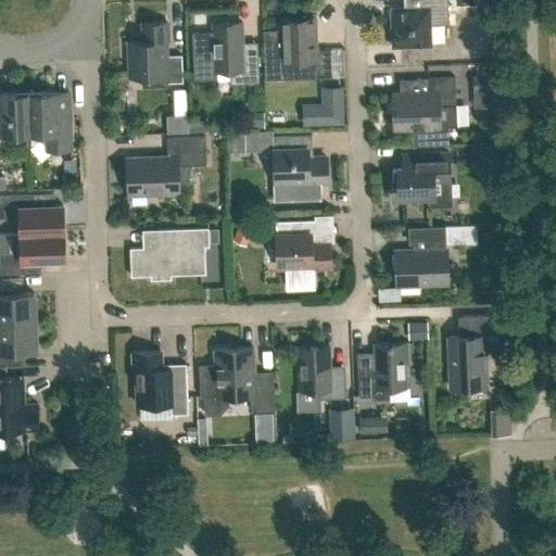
[(420,0),(420,7),(391,8),(392,36),(403,46),(431,45),(430,24),(449,23),(447,0),(420,0)]
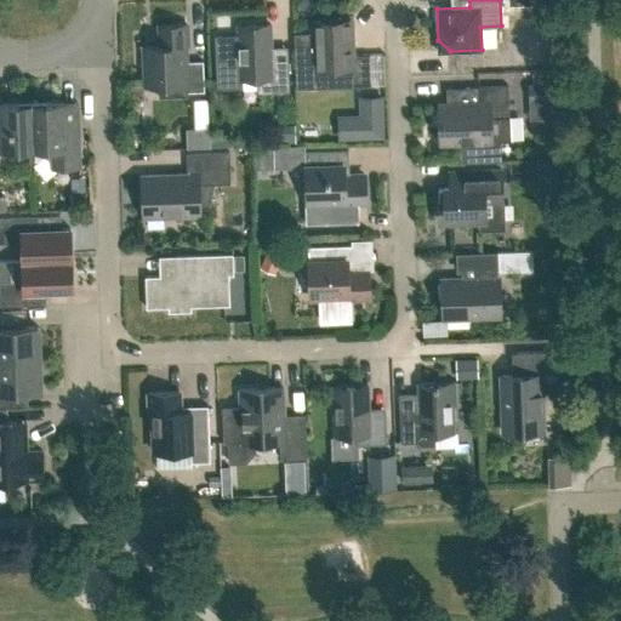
[(370,55),(352,55),(351,20),(305,21),(305,22),(314,22),(314,32),(294,33),(296,87),(318,86),(317,69),(340,68),(340,85),(371,85),(370,55)]
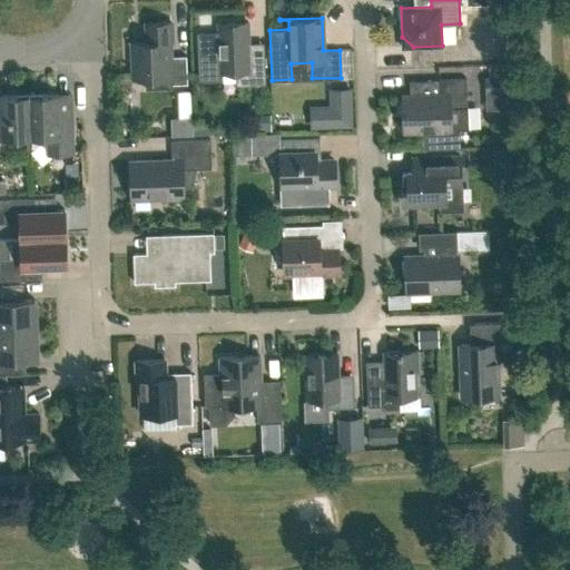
[(222,71),(236,71),(237,85),(265,84),(264,57),(249,57),(248,21),(218,22),(218,32),(198,33),(199,81),(222,80),(222,71)]
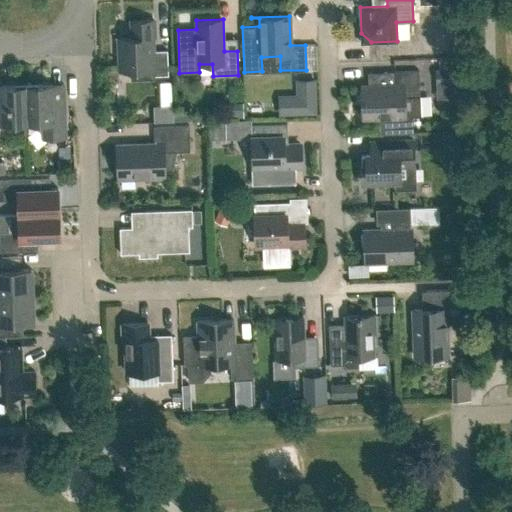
[(153,38),(154,38),(154,20),(131,21),(131,38),(118,38),(120,70),(130,70),(131,79),(154,78),(154,75),(168,75),(167,50),(153,50),(153,38)]
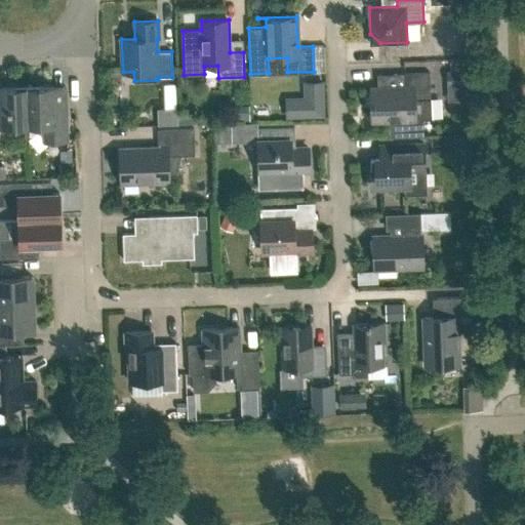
[(446,72),(447,84),(468,83),(471,83),(470,58),(449,59),(449,72),(446,72)]
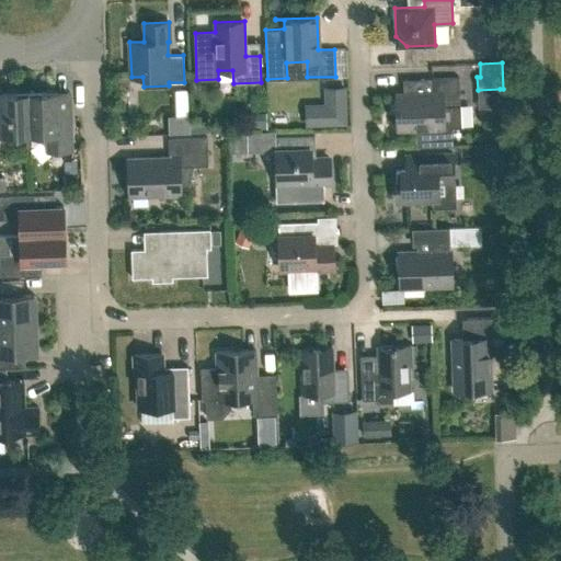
[(432,78),(432,94),(398,95),(399,128),(422,128),(422,146),(457,145),(457,127),(461,127),(459,77),(432,78)]
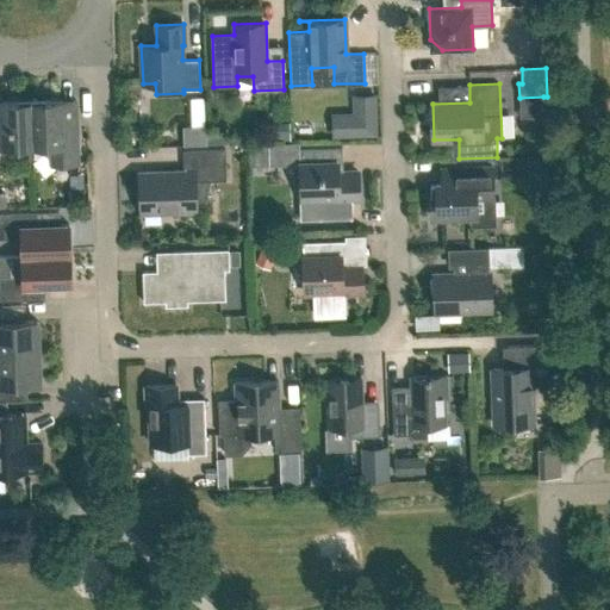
[(53,165),(78,163),(75,99),(31,101),(33,145),(51,145),(53,165)]
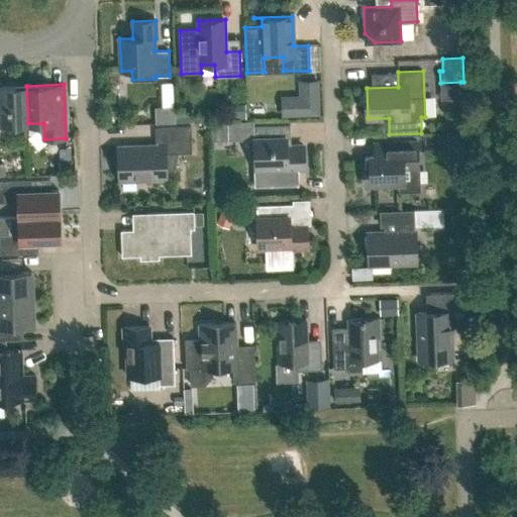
[(0,86),(0,124),(28,123),(26,86),(0,86)]
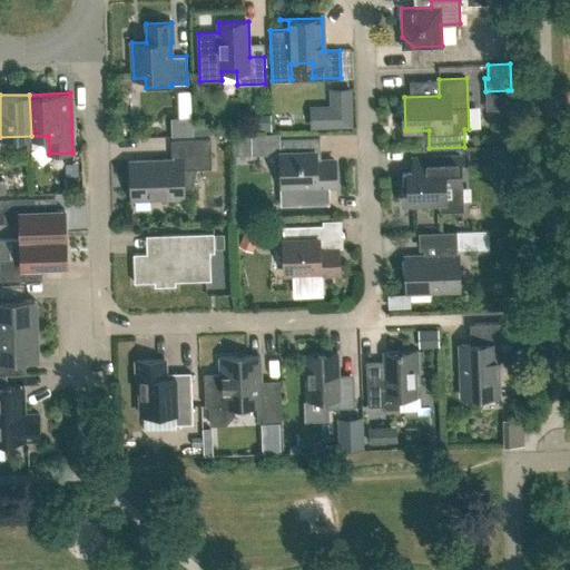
[(193,117),(170,118),(172,136),(194,135),(193,117)]
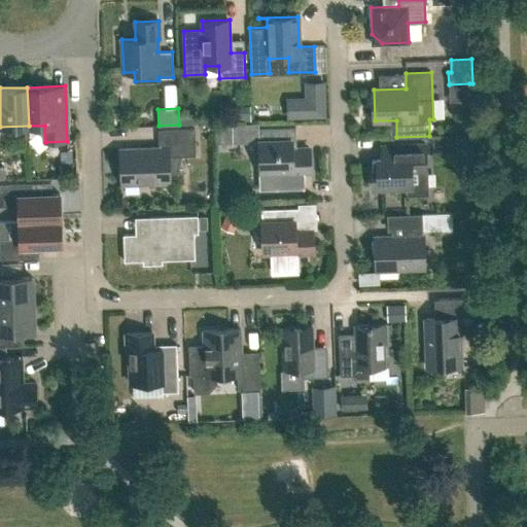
[(232,125),(214,126),(215,143),(233,143),(232,125)]
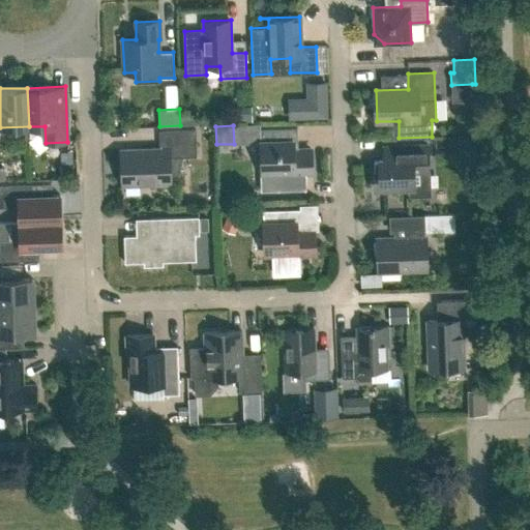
[(297,127),(260,129),(262,172),(275,172),(276,189),(305,188),(305,173),(313,173),(312,149),(294,150),(294,141),(298,141),(297,127)]
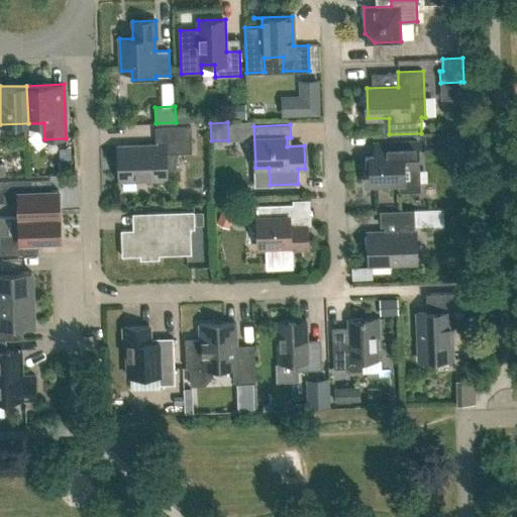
[(157,129),(157,144),(118,145),(119,192),(120,192),(120,181),(167,179),(166,153),(192,152),(191,126),(156,127),(156,129),(157,129)]
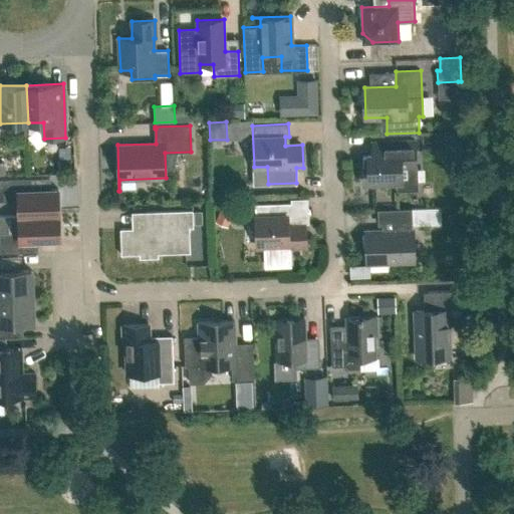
[(446,140),(447,155),(461,154),(461,140),(446,140)]
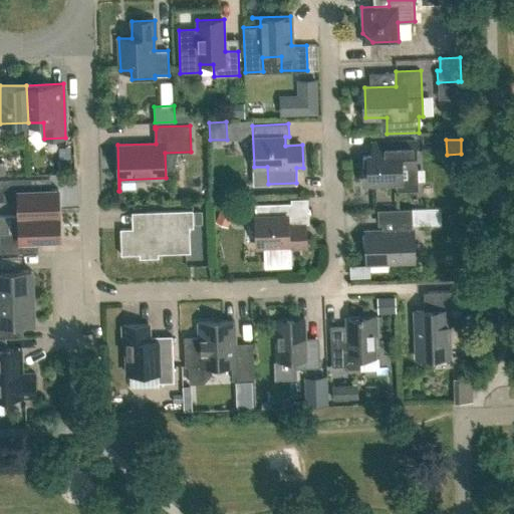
[(417,189),(415,142),(390,143),(391,155),(362,156),(363,183),(398,182),(398,190),(417,189)]
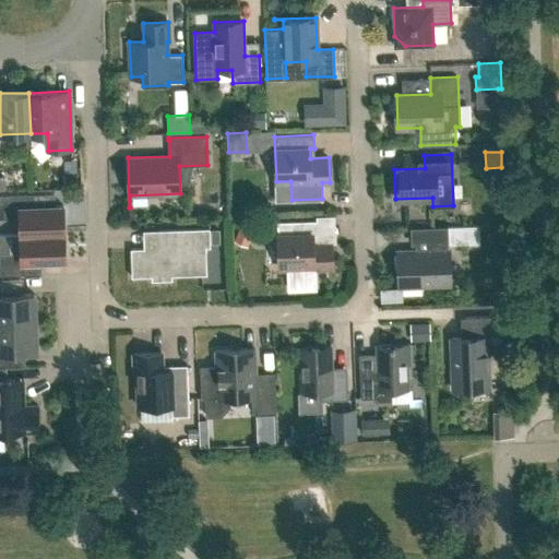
[(0,217),(20,217),(20,235),(64,233),(63,205),(33,206),(33,194),(0,194),(0,217)]
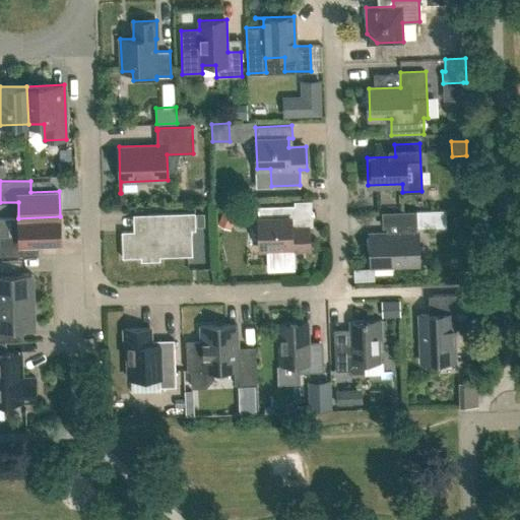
[(258,206),(259,249),(268,248),(269,268),(293,268),(291,250),(309,249),(308,225),(291,226),(290,217),(295,217),(295,204),(258,206)]
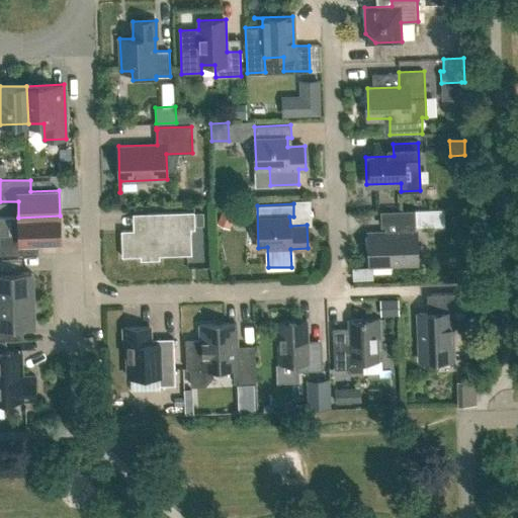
[(224,205),(217,223),(230,228),(236,211),(224,205)]
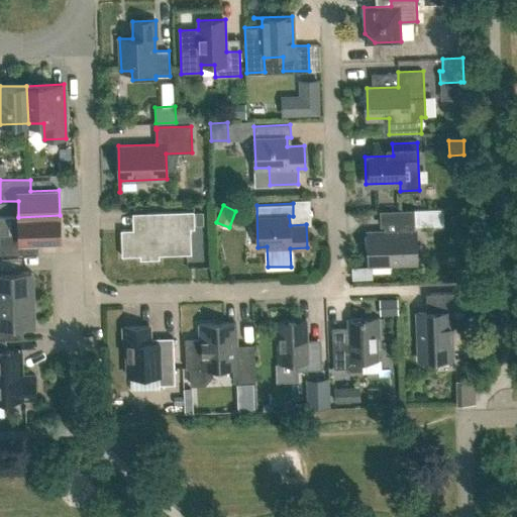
[(413,209),(414,226),(443,225),(443,208),(413,209)]
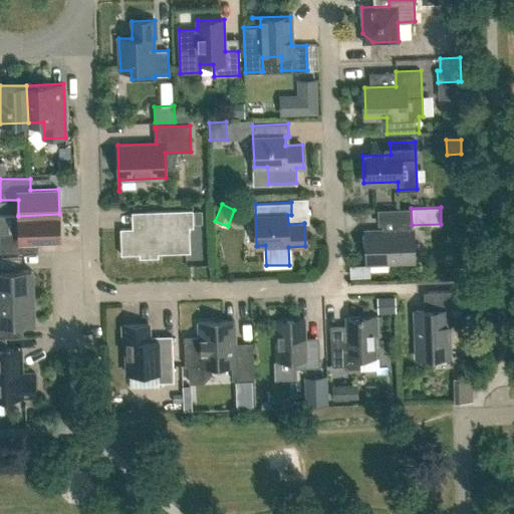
[(146,228),(120,228),(120,254),(140,254),(140,258),(158,257),(158,253),(190,252),(189,227),(193,227),(193,210),(145,212),(146,228)]
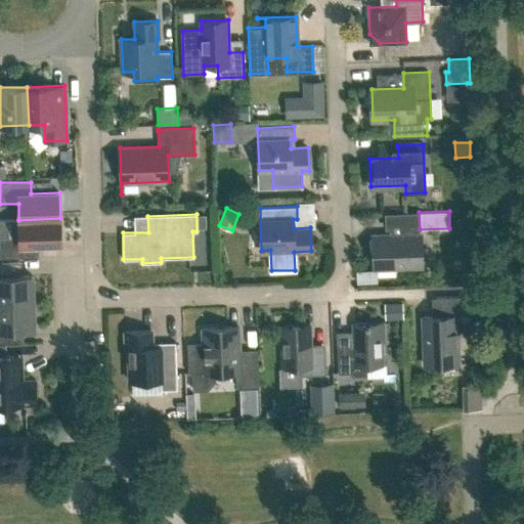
[(34,256),(33,245),(61,244),(60,218),(18,220),(0,220),(0,250),(0,258),(34,256)]
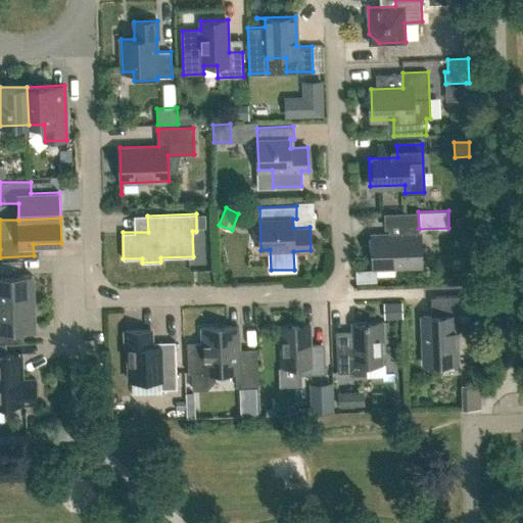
[(373,268),(421,267),(420,233),(372,235),(373,268)]
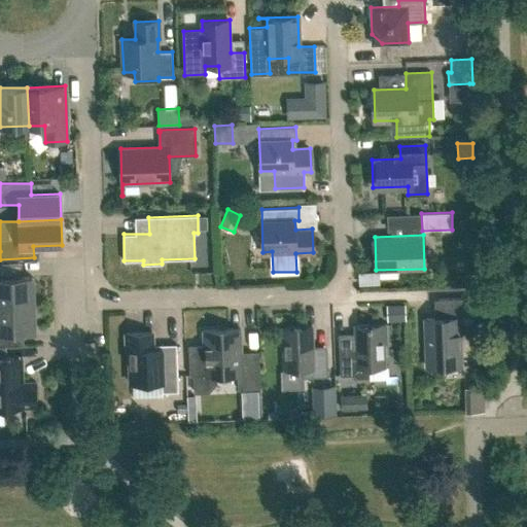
[(0,304),(33,303),(32,276),(3,277),(3,262),(0,262),(0,304)]
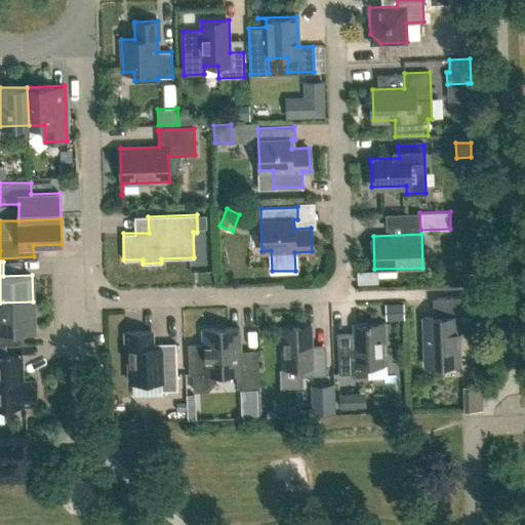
[(422,317),(425,365),(459,364),(458,329),(473,329),(472,296),(436,298),(437,317),(422,317)]
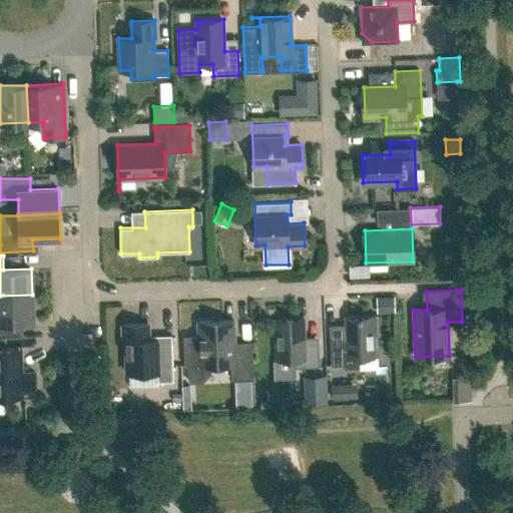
[(5,322),(33,321),(32,295),(0,296),(0,336),(6,336),(5,322)]
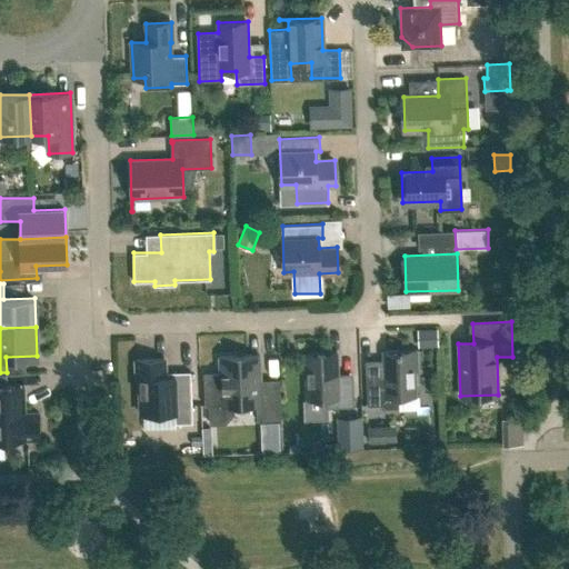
[(435,329),(420,330),(421,346),(436,345),(435,329)]
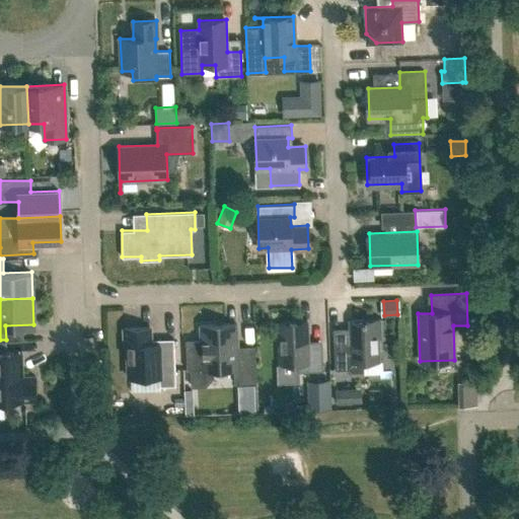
[(365,373),(365,361),(379,361),(378,338),(380,338),(379,319),(350,320),(350,337),(337,337),(338,371),(352,370),(354,373),(365,373)]
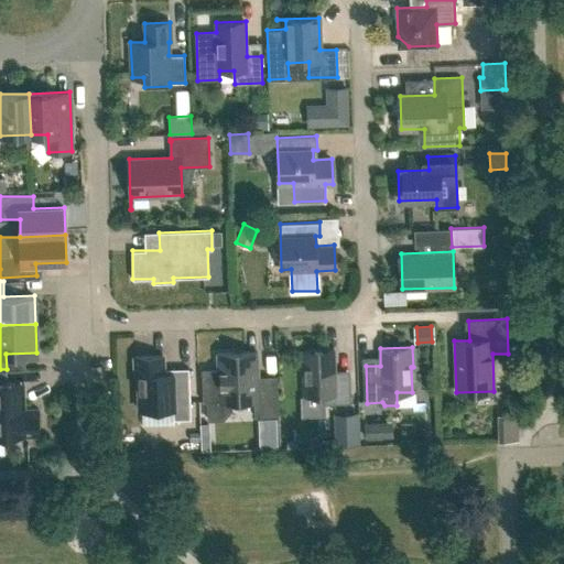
[(295,351),(303,351),(304,394),(324,393),(324,404),(351,403),(350,377),(335,377),(334,349),(295,350),(295,351)]
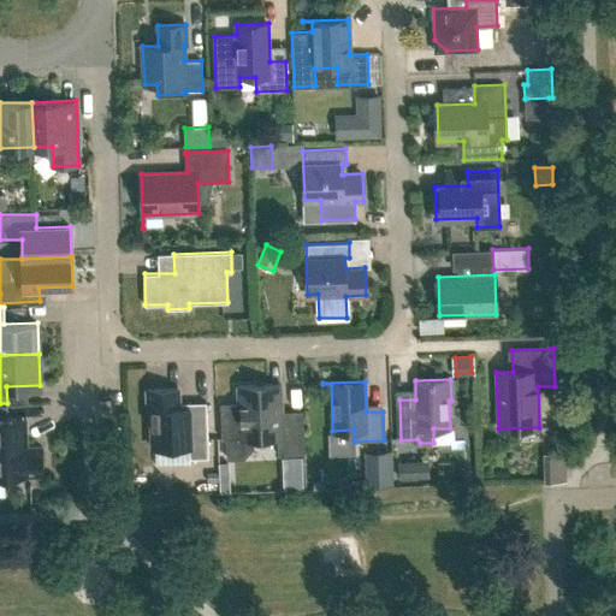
[(304,455),(302,418),(282,418),(280,384),(237,386),(238,404),(220,404),(221,438),(226,438),(226,457),(243,457),(253,448),(252,438),(278,438),(278,456),(304,455)]
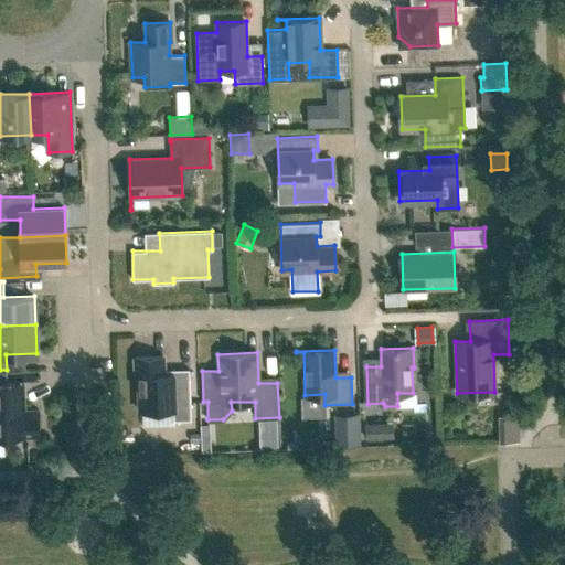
[(136,376),(138,376),(139,411),(173,409),(173,420),(191,419),(189,369),(163,370),(162,355),(136,356),(136,376)]
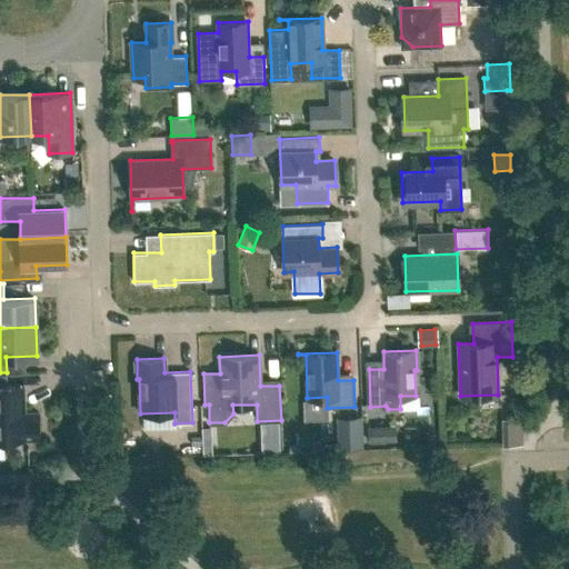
[(39,412),(25,413),(23,386),(0,386),(0,455),(2,455),(1,440),(39,439),(39,412)]
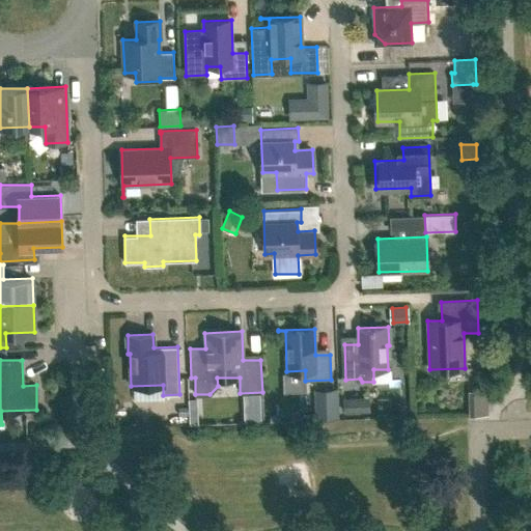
[(336,390),(315,390),(316,419),(337,419),(336,390)]
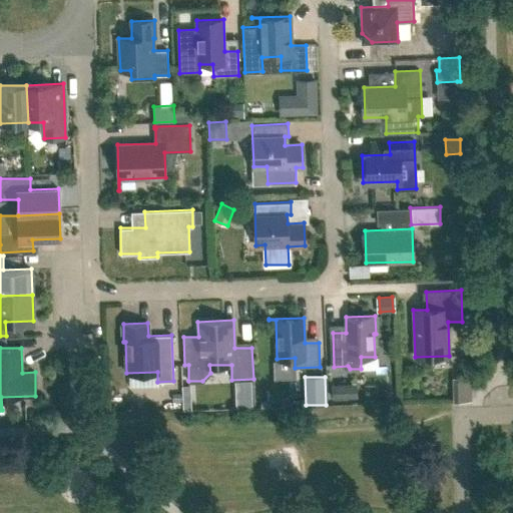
[(331,385),(331,398),(347,398),(347,384),(331,385)]
